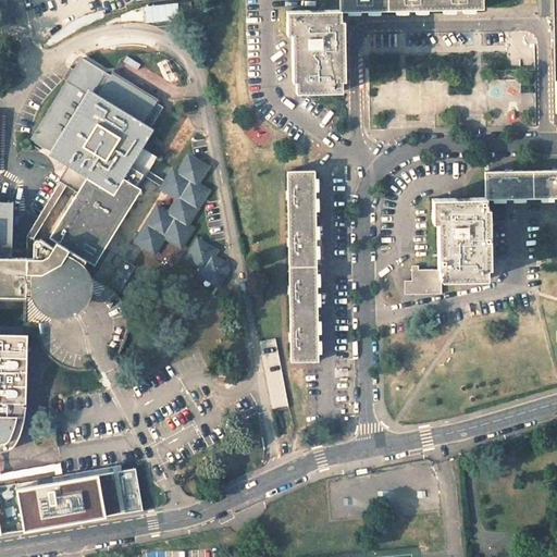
[(339,0),(339,11),(366,11),(387,10),(387,0),(339,0)]
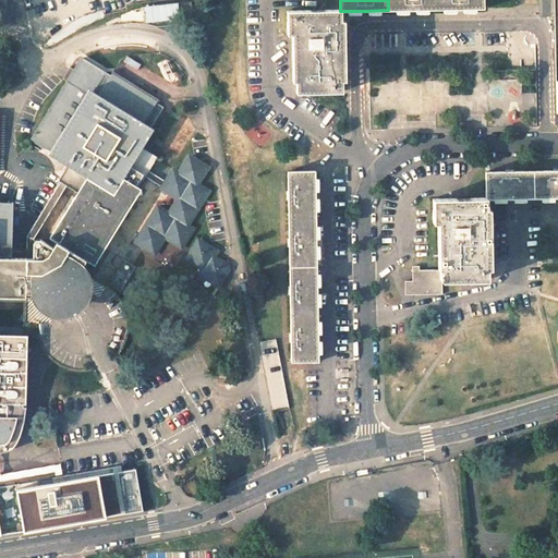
[(388,0),(388,10),(414,9),(436,9),(436,0),(388,0)]
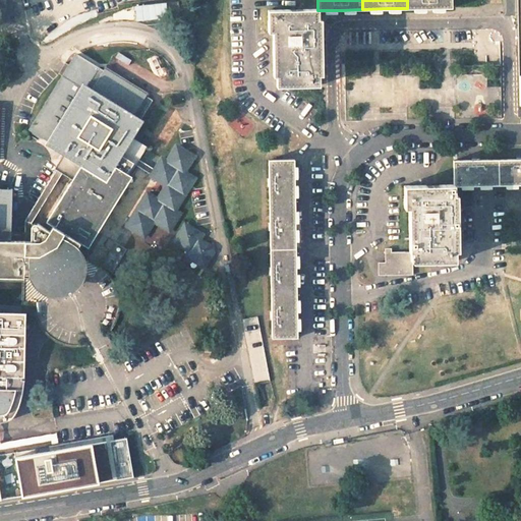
[(292,10),(268,10),(269,33),(274,32),(274,76),(277,76),(277,77),(277,85),(320,85),(319,75),(322,74),(322,45),(321,19),(317,19),(317,10),(298,10),(292,10)]
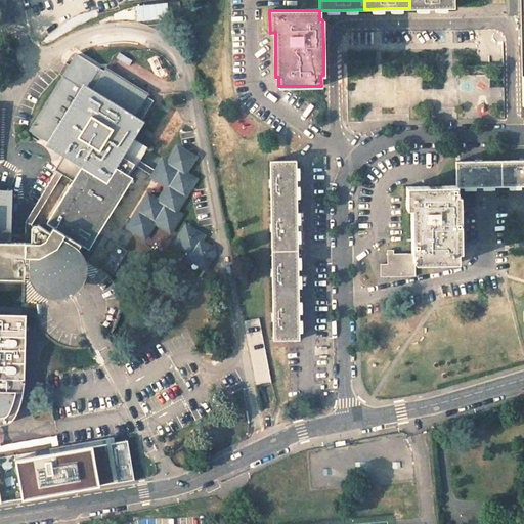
[(63,77),(29,132),(43,140),(44,138),(58,146),(62,149),(68,153),(55,173),(72,183),(114,209),(139,167),(142,162),(149,150),(129,138),(151,101),(146,98),(148,95),(105,69),(104,72),(77,54),(71,66),(63,77)]
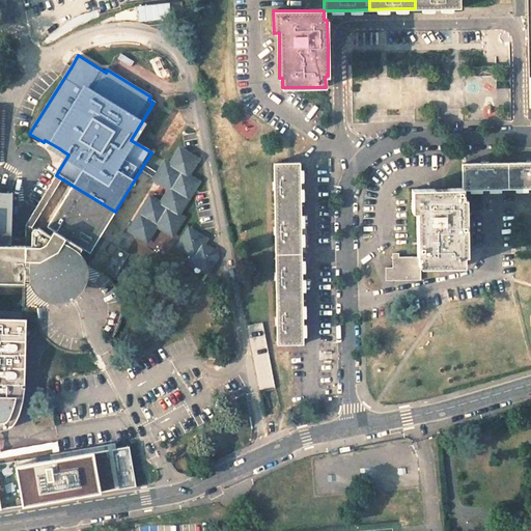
[(171,188),(161,204),(150,198),(131,230),(147,241),(157,225),(172,234),(183,218),(178,215),(198,183),(188,175),(197,160),(179,149),(172,161),(170,165),(165,174),(175,180),(171,188)]
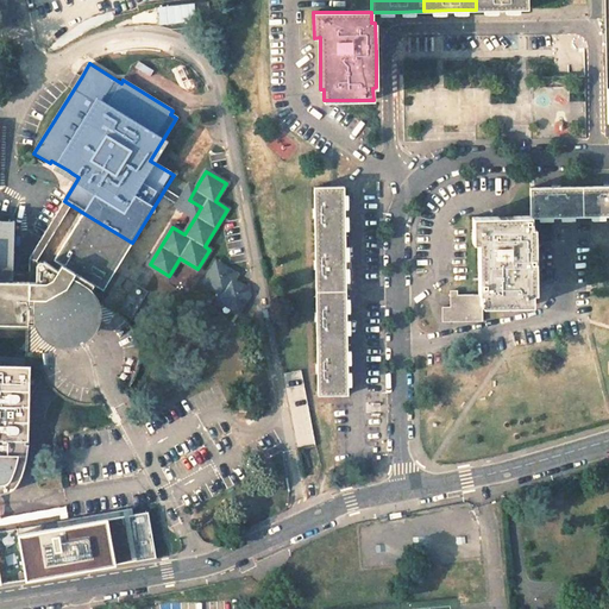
[(604,187),(583,187),(583,217),(608,215),(608,183),(608,184),(604,184),(604,187)]
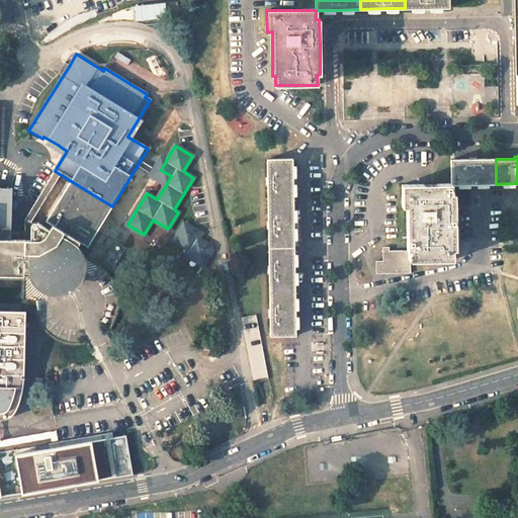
[(161,170),(166,161),(161,158),(155,168),(141,160),(138,165),(152,174),(151,174),(167,183),(171,176),(161,170)]
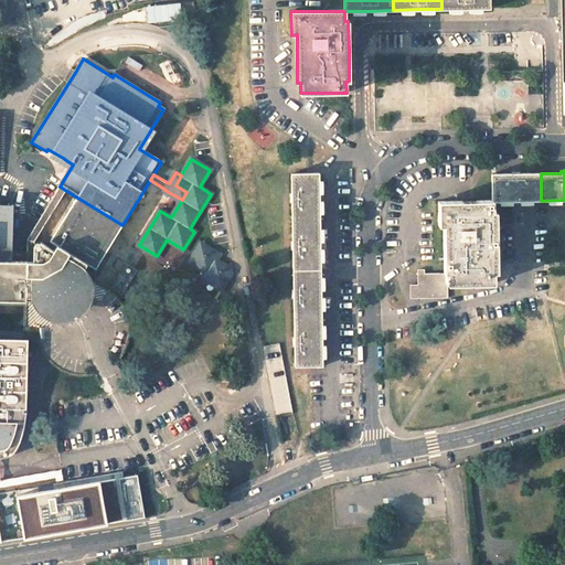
[(512,174),(492,174),(492,201),(492,202),(541,201),(541,173),(520,173),(520,172),(515,172),(511,172),(512,174)]
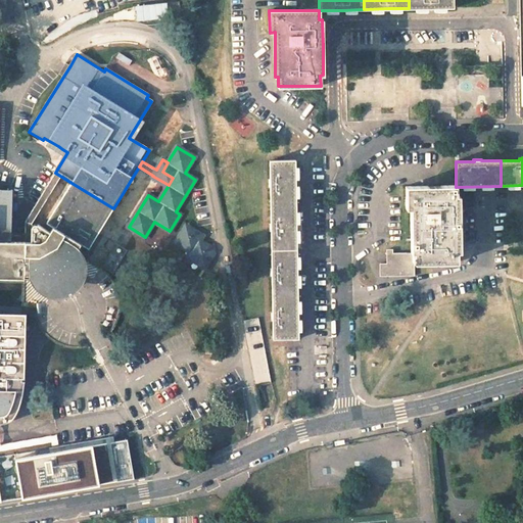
[(289,160),(270,160),(271,180),(269,180),(269,187),(271,187),(271,205),(296,204),(295,185),(295,160),(289,160)]
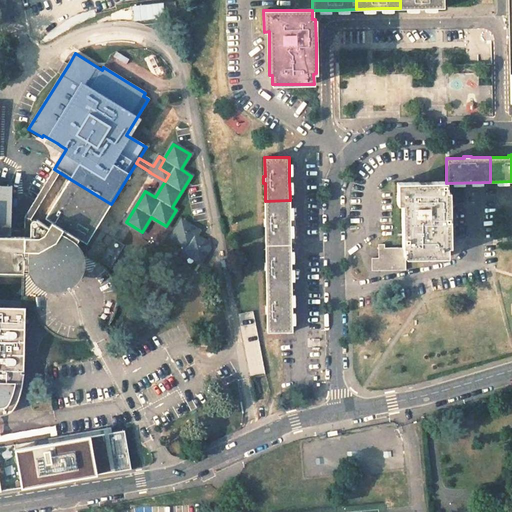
[(82,240),(87,243),(111,204),(70,179),(45,218),(52,222),(49,226),(37,219),(36,219),(34,219),(32,220),(31,222),(30,237),(11,236),(0,235),(0,271),(36,273),(37,276),(32,276),(37,312),(40,317),(42,321),(45,325),(46,325),(51,331),(58,335),(64,337),(67,338),(74,339),(79,338),(78,326),(81,326),(88,322),(98,315),(107,323),(112,317),(114,311),(116,305),(117,300),(117,292),(115,286),(113,279),(108,273),(106,270),(100,265),(76,251),(82,240)]
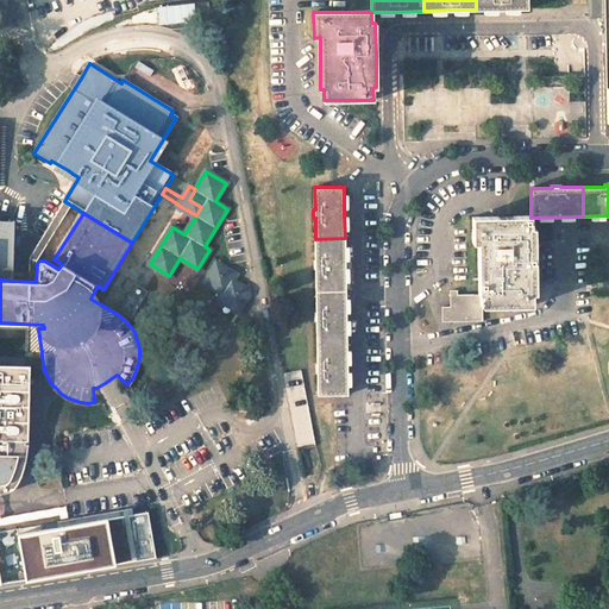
[(531,217),(472,218),(473,243),(478,243),(479,295),(482,295),(483,306),(532,305),(532,293),(535,293),(535,289),(534,228),(531,228),(531,218),(531,217)]
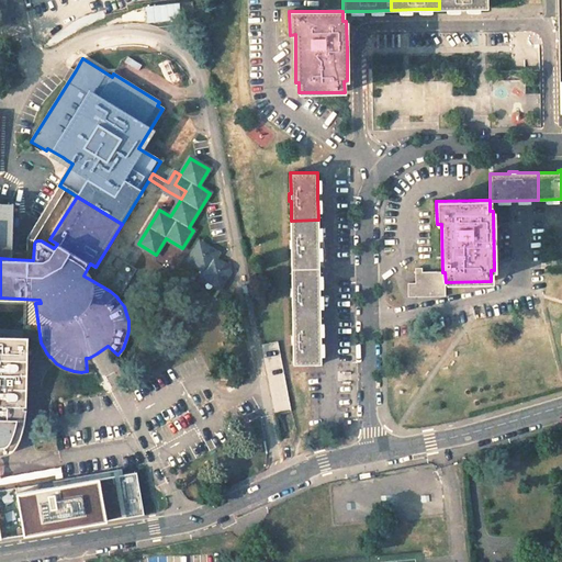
[(0,405),(1,406),(20,407),(21,340),(0,339),(0,258),(12,259),(13,228),(13,221),(13,203),(0,203),(0,405)]
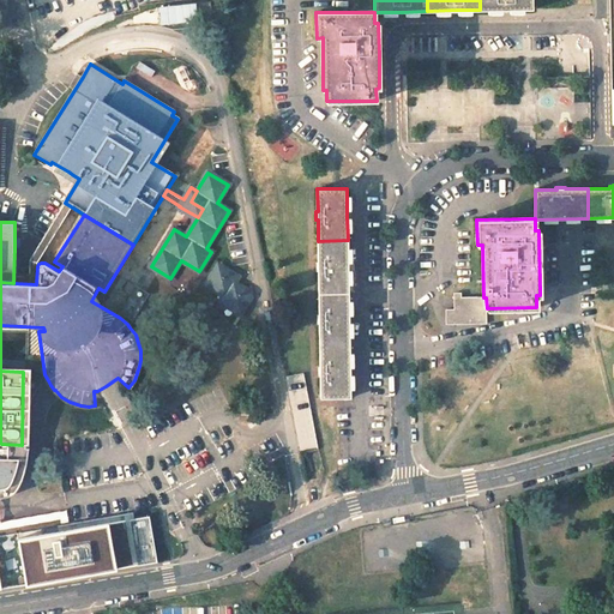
[(348,240),(318,241),(319,263),(317,263),(317,272),(319,271),(319,294),(349,293),(348,263),(348,240)]
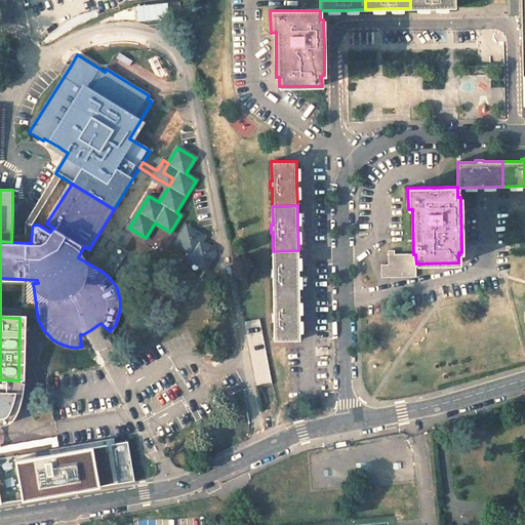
[(195,232),(187,227),(176,243),(192,253),(189,257),(205,268),(215,251),(200,242),(203,237),(195,232)]
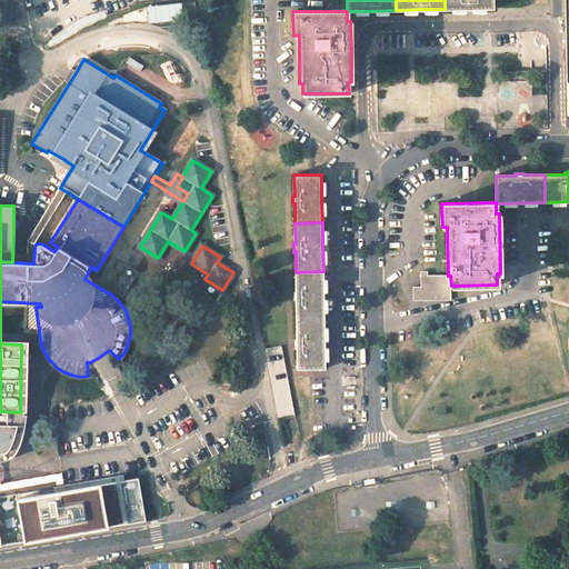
[(323,271),(296,272),(296,292),(295,292),(295,300),(297,300),(297,320),(325,320),(323,295),(323,271)]
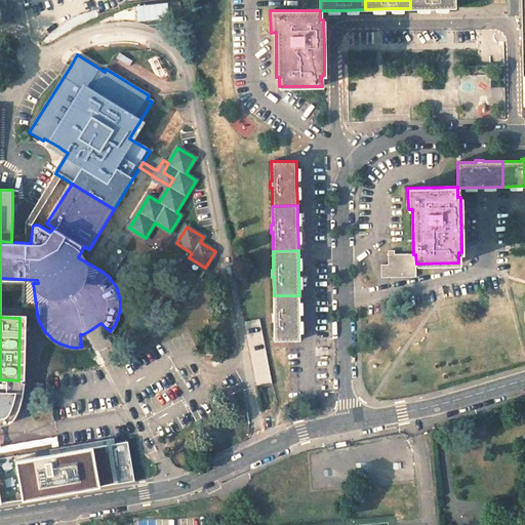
[(394,250),(388,250),(389,258),(389,265),(382,265),(381,265),(381,277),(416,277),(416,274),(416,266),(416,264),(415,254),(413,254),(396,254),(395,254),(394,250)]
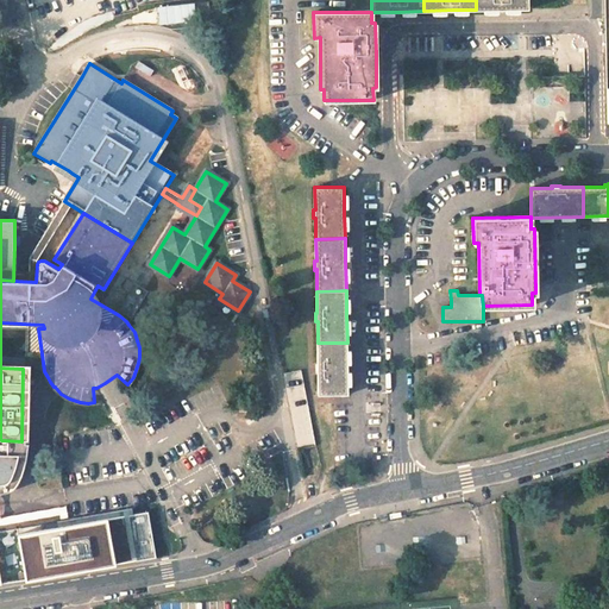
[(347,343),(318,343),(318,364),(316,364),(315,374),(318,374),(319,395),(347,394),(347,365),(347,343)]
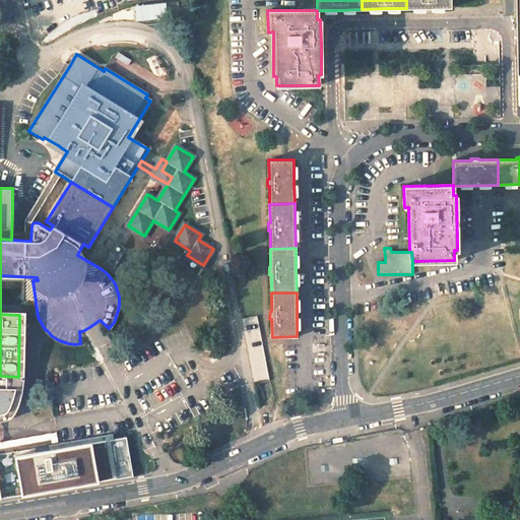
[(127,438),(16,456),(22,496),(134,476),(134,475),(127,438)]
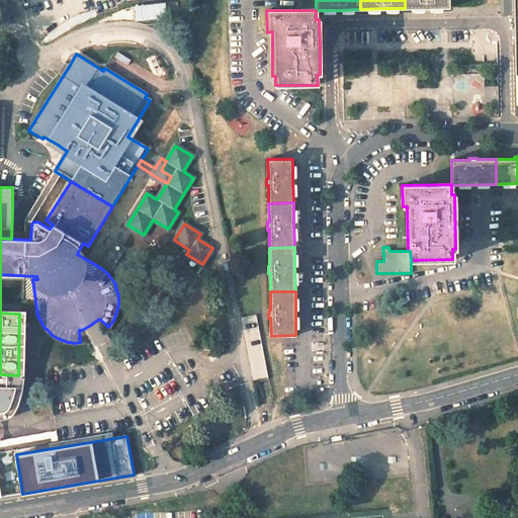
[(14,449),(0,451),(0,496),(22,494),(16,454),(14,449)]
